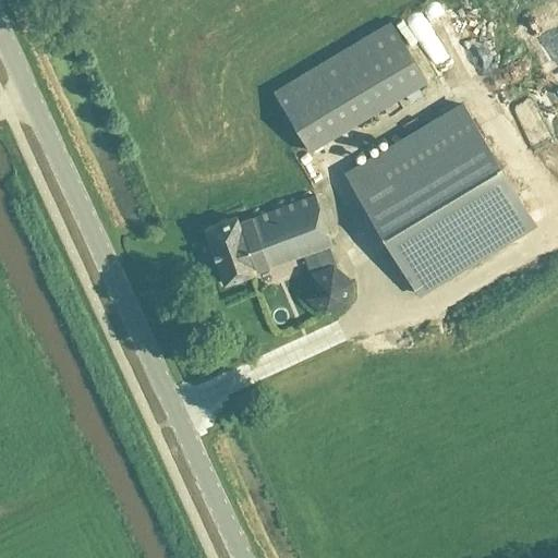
[(463,9),(441,16),(455,51),(475,44),(463,9)]
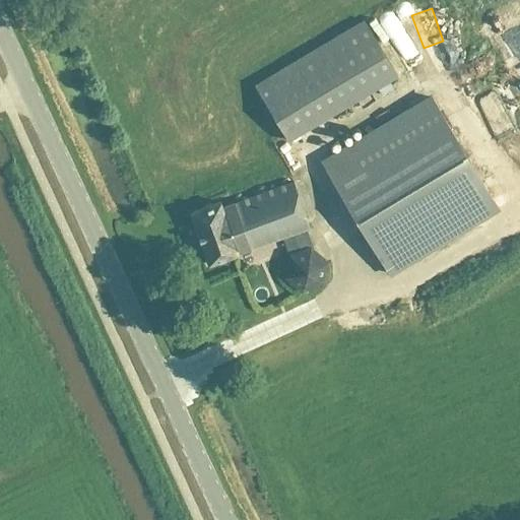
[(255,86),(287,141),(396,77),(364,22),(255,86)]
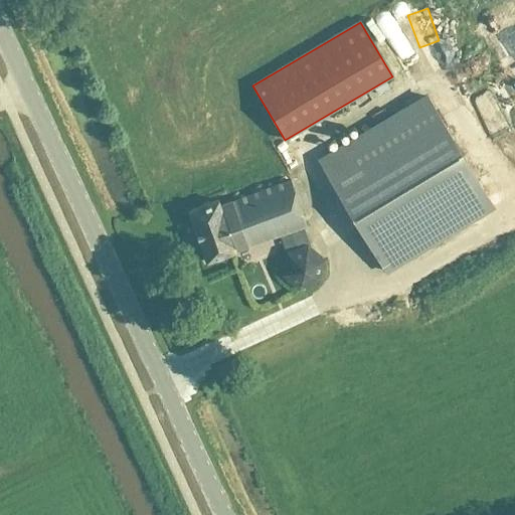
[(426,99),(319,164),(383,273),(490,208),(426,99)]
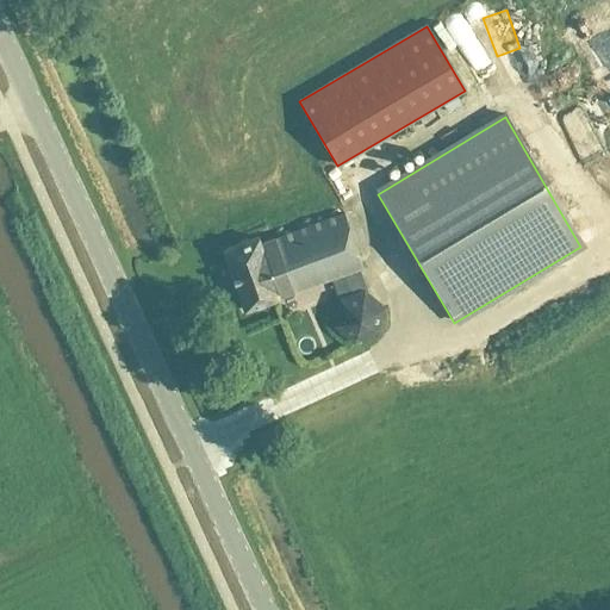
[(278,298),(361,268),(343,215),(260,246),(257,238),(222,250),(243,311),(278,299),(278,298)]
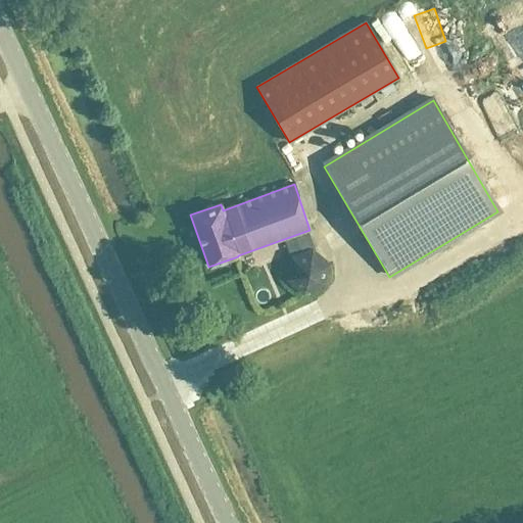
[(324,294),(326,256),(288,254),(287,285),(306,286),(305,293),(324,294)]
